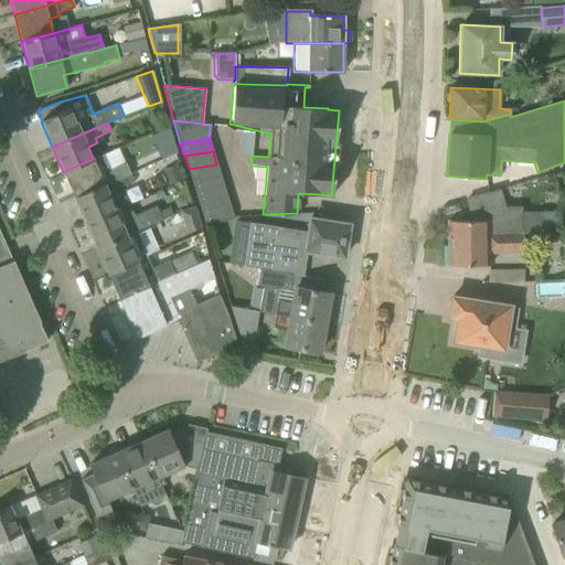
[(63,172),(74,199),(104,185),(104,184),(113,180),(113,181),(129,173),(125,163),(110,170),(104,155),(93,159),(63,172)]
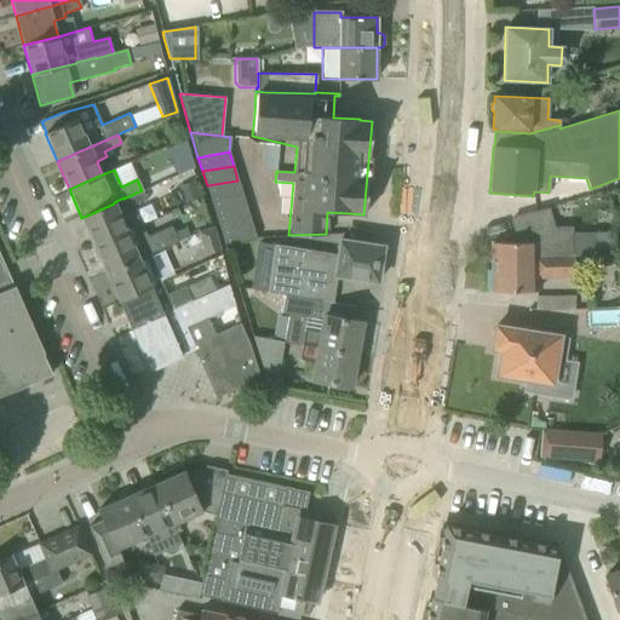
[(207,185),(211,200),(242,195),(237,181),(207,185)]
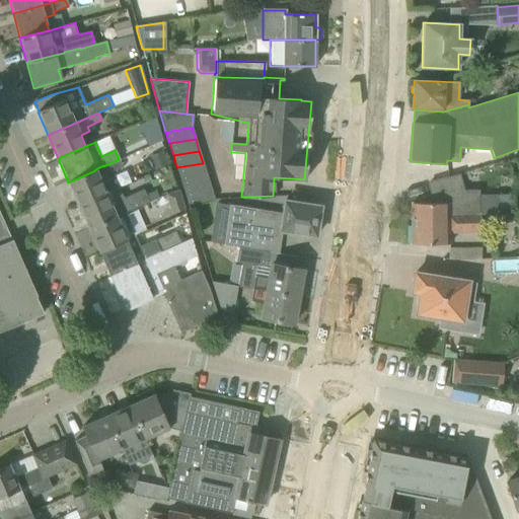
[(68,182),(78,205),(118,188),(112,172),(122,167),(119,159),(103,166),(103,165),(95,169),(95,170),(68,182)]
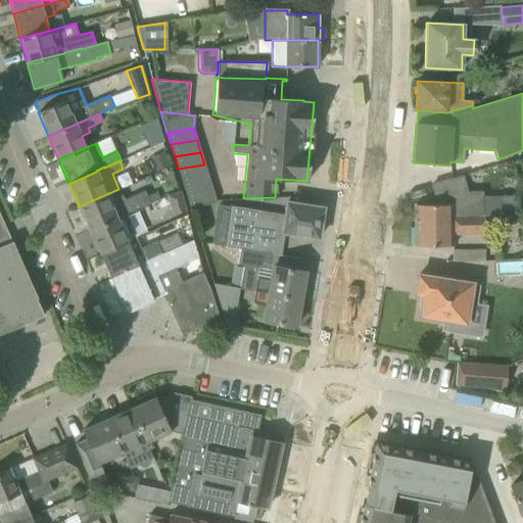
[(178,169),(182,181),(207,176),(204,164),(178,169)]
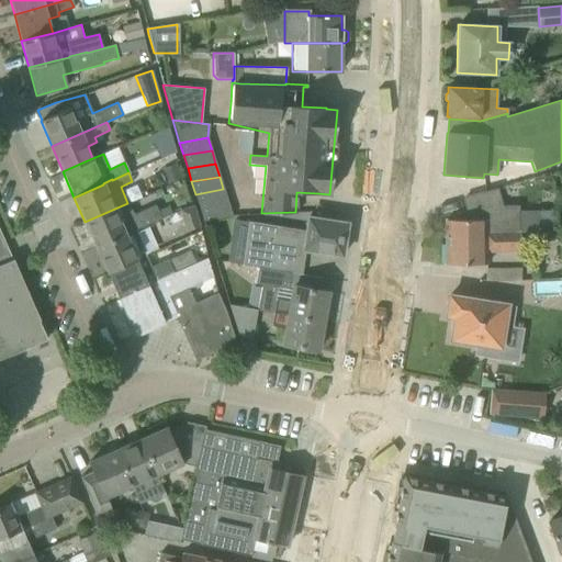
[(540,231),(540,211),(518,211),(518,205),(503,205),(497,188),(464,198),(469,213),(469,220),(446,220),(446,265),(486,265),(486,253),(520,251),(520,231),(540,231)]
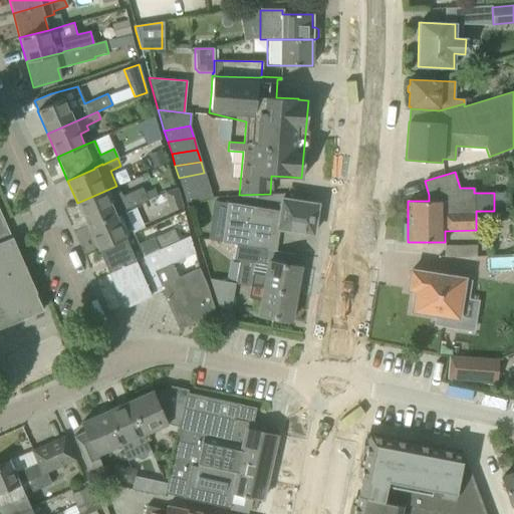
[(179,178),(182,190),(208,185),(204,173),(179,178)]
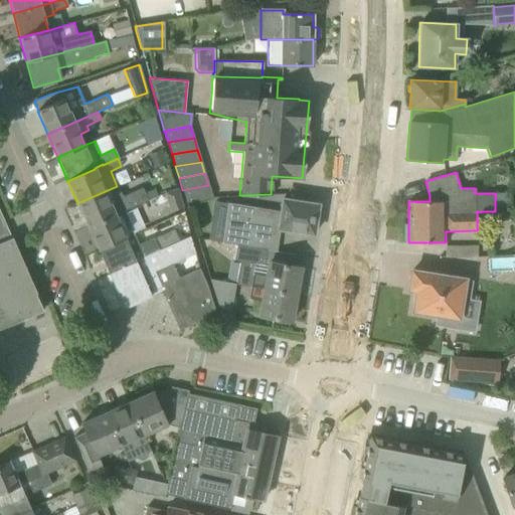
[(208,185),(182,190),(186,202),(212,197),(208,185)]
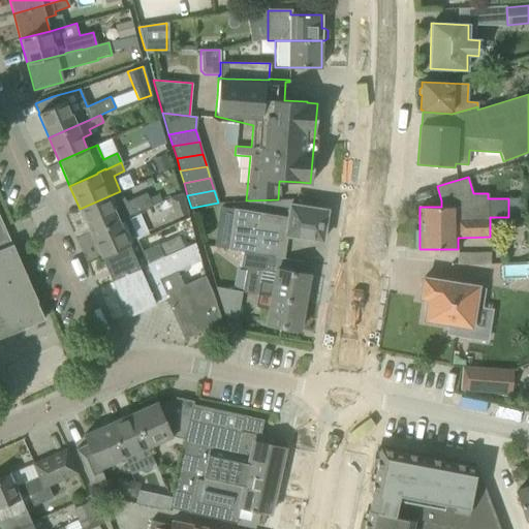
[(80,209),(91,232),(127,216),(142,210),(151,206),(146,192),(125,201),(120,191),(80,209)]
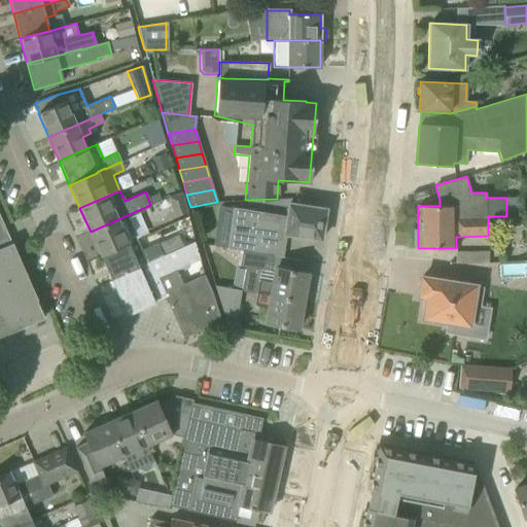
[(168,197),(174,217),(187,213),(182,192),(168,197)]
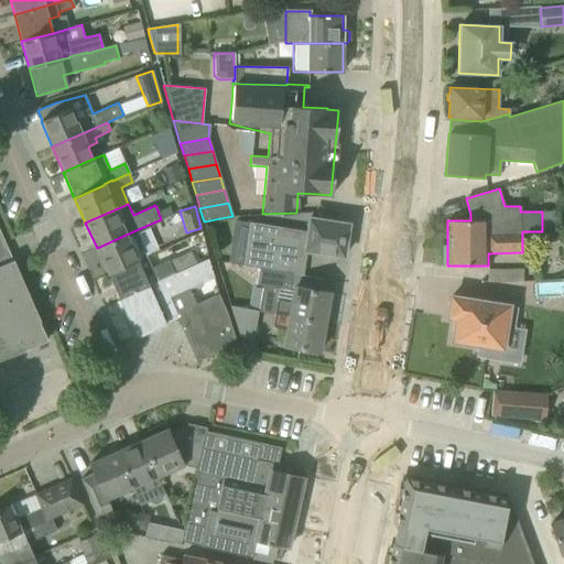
[(250,223),(242,266),(259,269),(292,274),(302,275),(306,250),(343,257),(348,225),(328,221),(326,221),(307,218),(305,231),(250,223)]
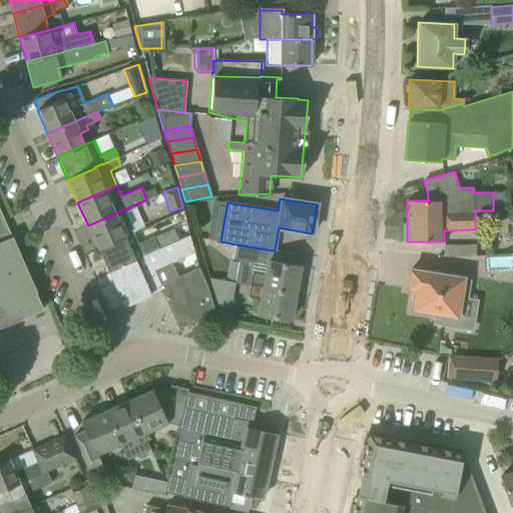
[(88,225),(98,248),(133,233),(134,233),(123,209),(88,225)]
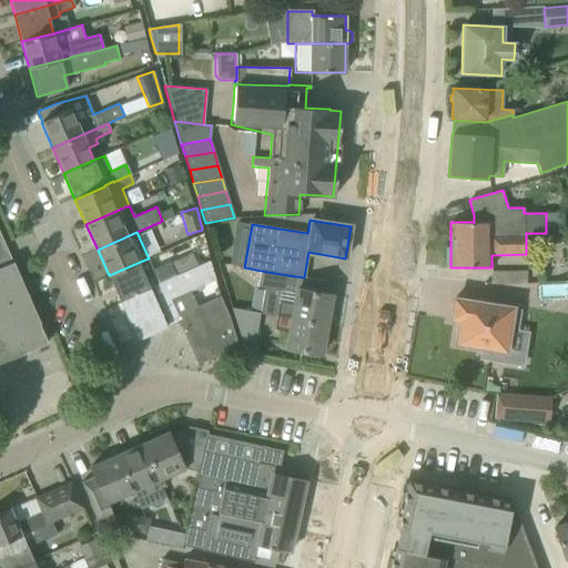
[(0,363),(47,343),(0,234),(0,363)]
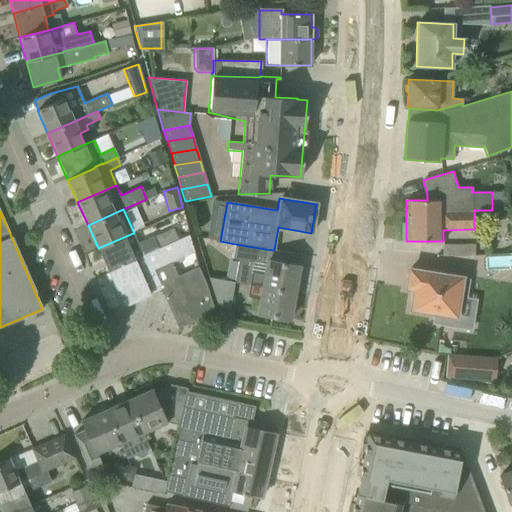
[(98,248),(108,271),(134,260),(143,256),(148,254),(178,240),(178,239),(173,228),(138,244),(133,233),(98,248)]
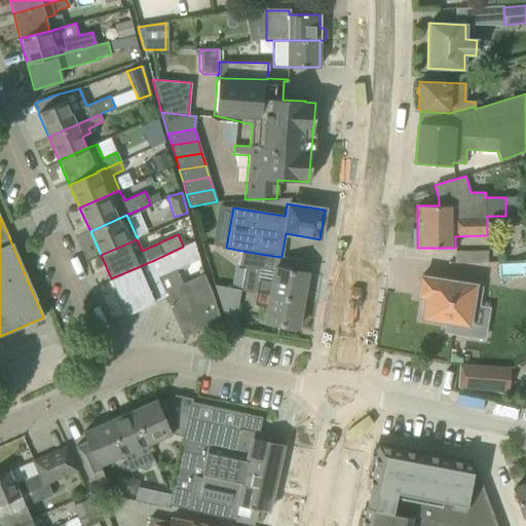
[(138,267),(111,278),(126,314),(154,302),(164,297),(183,338),(221,321),(214,298),(202,274),(182,284),(176,269),(198,259),(193,241),(183,246),(183,247),(152,261),(147,263),(138,267)]
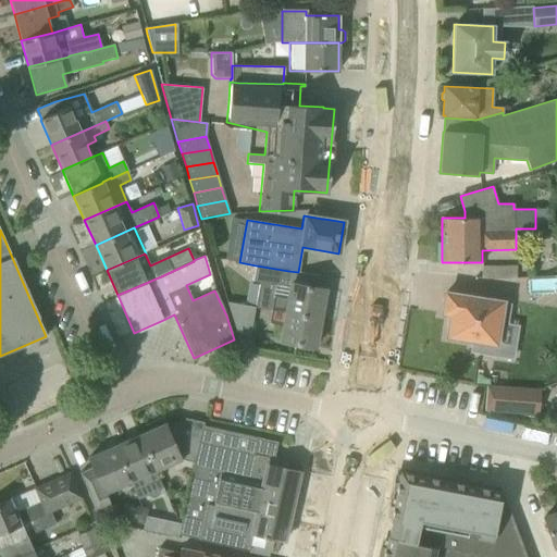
[(288,271),(256,265),(252,282),(285,287),(288,271)]
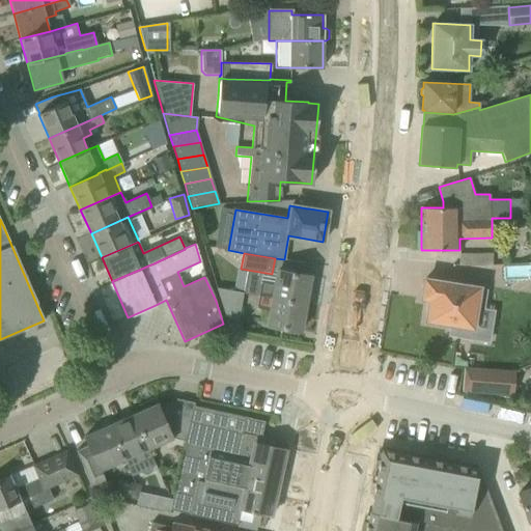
[(458,266),(481,266),(492,267),(492,263),(492,253),(458,253),(458,266)]
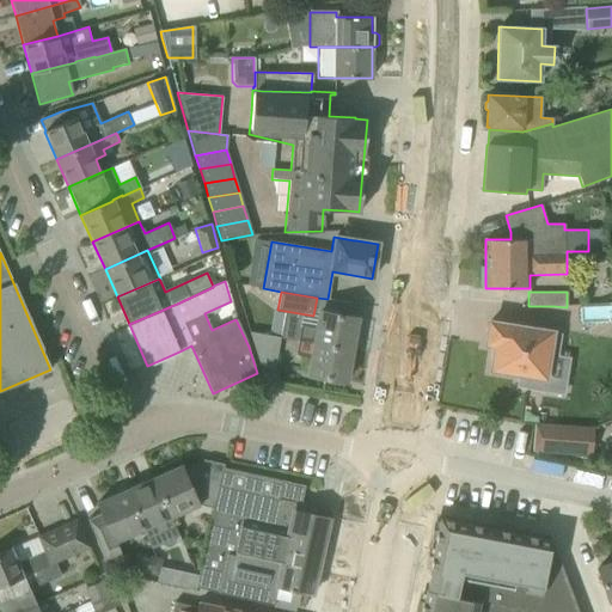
[(300,326),(298,341),(352,349),(357,318),(319,311),(316,330),(300,326)]
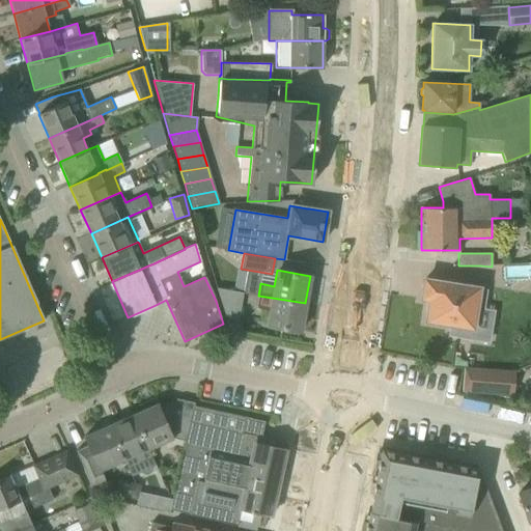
[(424,279),(421,298),(429,300),(425,320),(450,325),(449,335),(470,338),(478,288),(466,286),(424,279)]
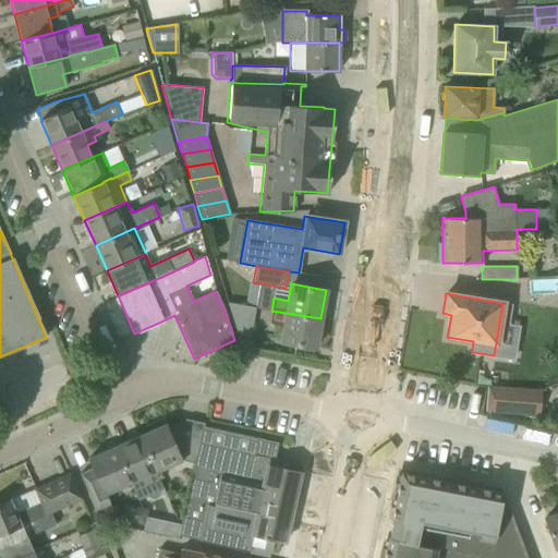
[(237,334),(250,337),(255,307),(227,302),(237,334)]
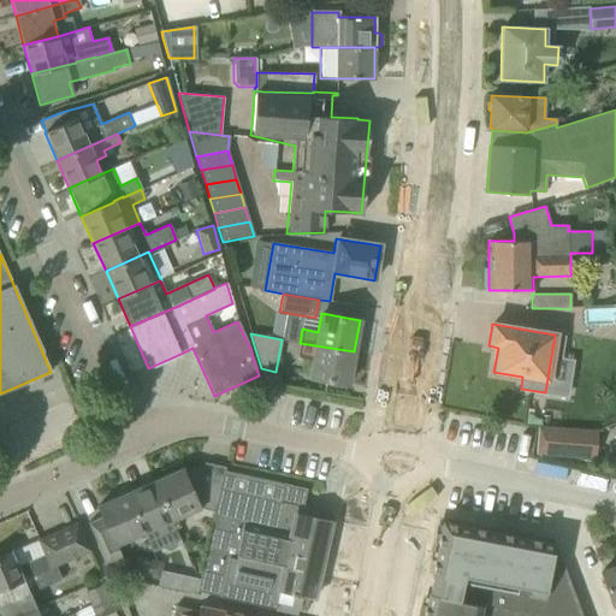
[(354,351),(300,343),(297,356),(313,360),(311,378),(348,384),(354,351)]
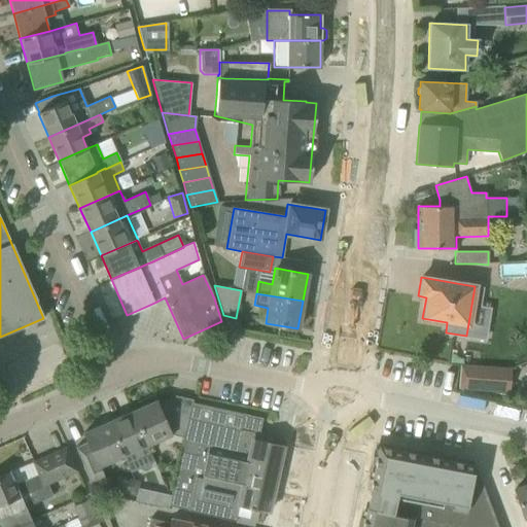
[(460,364),(458,388),(510,392),(512,369),(510,369),(478,365),(460,364)]
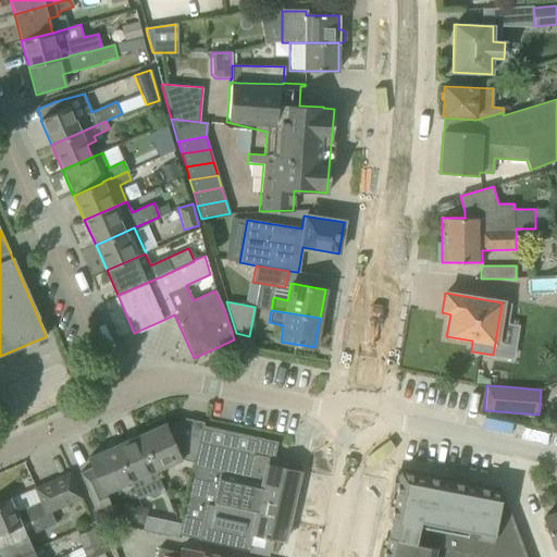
[(181,459),(193,462),(194,462),(202,425),(202,422),(187,419),(168,428),(165,423),(140,434),(156,471),(181,459)]
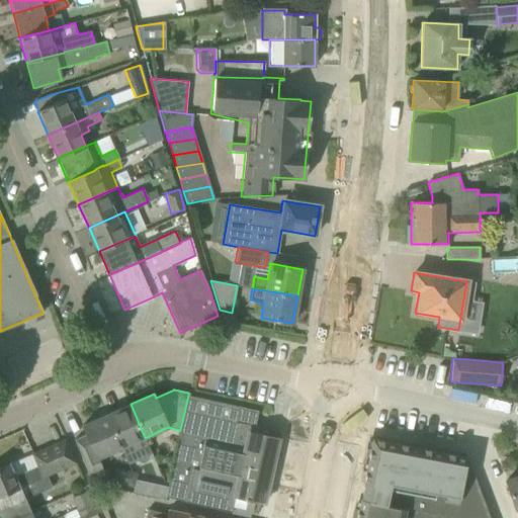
[(278,439),(264,436),(266,434),(265,431),(264,429),(262,428),(236,422),(239,407),(188,396),(180,430),(179,430),(164,497),(231,511),(232,507),(257,512),(258,506),(256,506),(257,502),(264,503),(268,485),(278,439)]
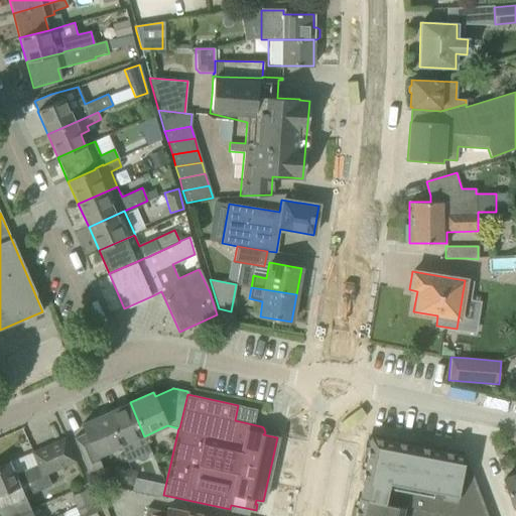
[(150,452),(143,436),(144,436),(130,402),(106,413),(120,446),(125,459),(135,454),(137,458),(141,459),(145,457),(146,454),(150,452)]
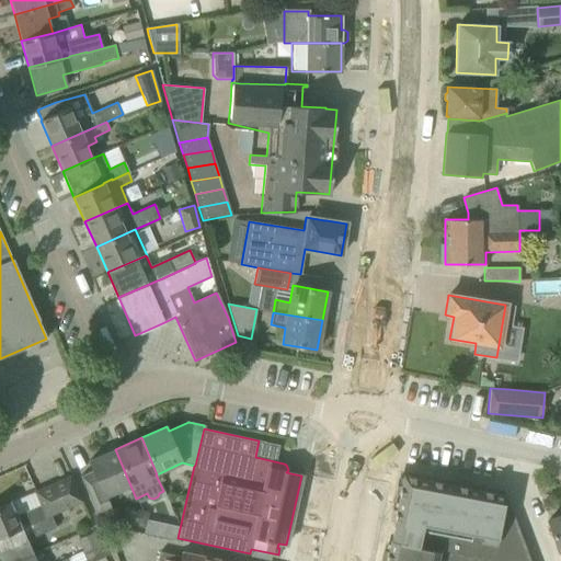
[(106,496),(130,485),(115,449),(89,460),(93,470),(80,477),(98,517),(113,511),(106,496)]
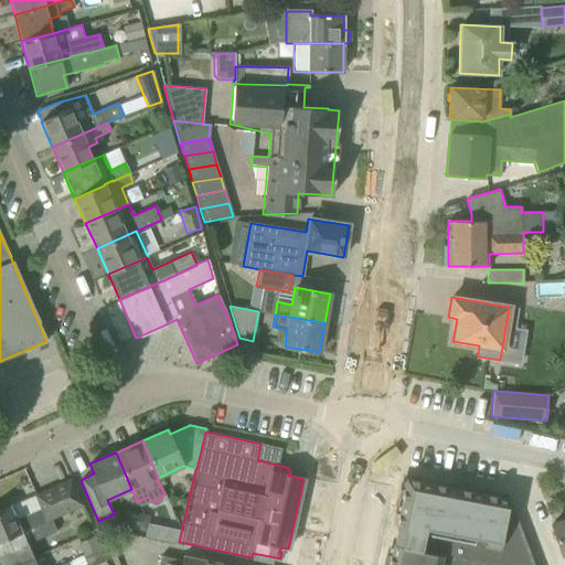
[(393,544),(387,564),(534,564),(511,504),(509,499),(405,479),(395,529),(397,530),(394,544),(393,544)]
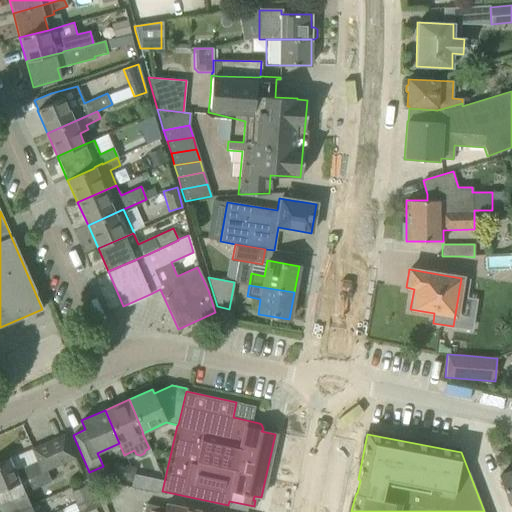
[(0,462),(0,490),(19,482),(20,482),(27,479),(27,478),(58,464),(59,465),(74,458),(64,435),(31,449),(36,461),(14,471),(9,460),(10,460),(9,459),(0,462)]
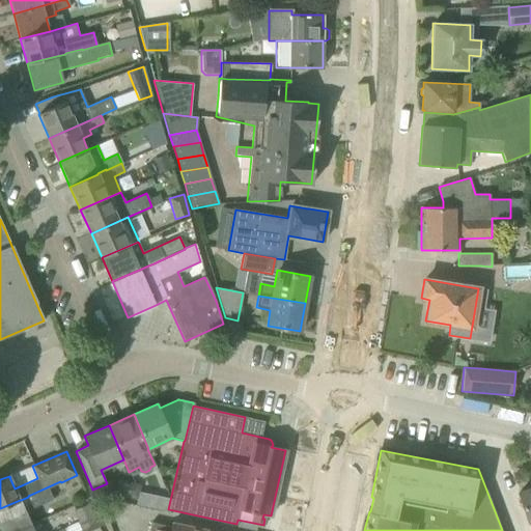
[(66,493),(61,482),(60,481),(28,496),(28,497),(31,504),(47,497),(49,501),(66,493)]
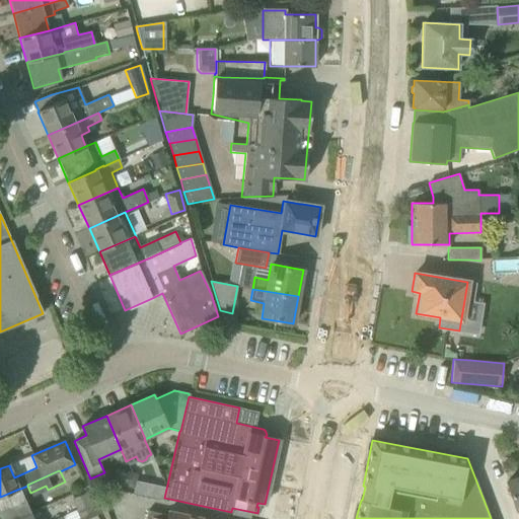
[(122,471),(119,486),(136,489),(139,474),(122,471)]
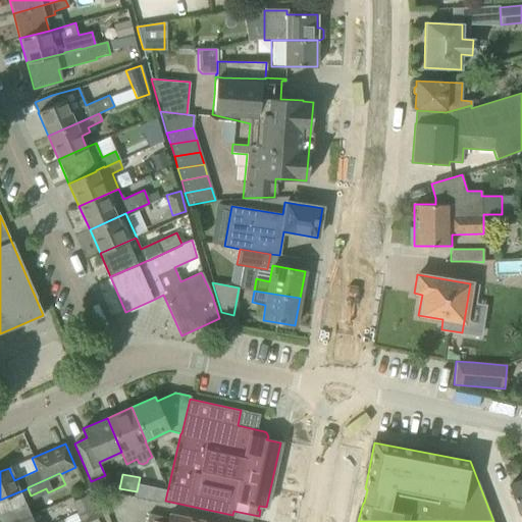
[(521,480),(510,485),(519,513),(521,512),(521,480)]
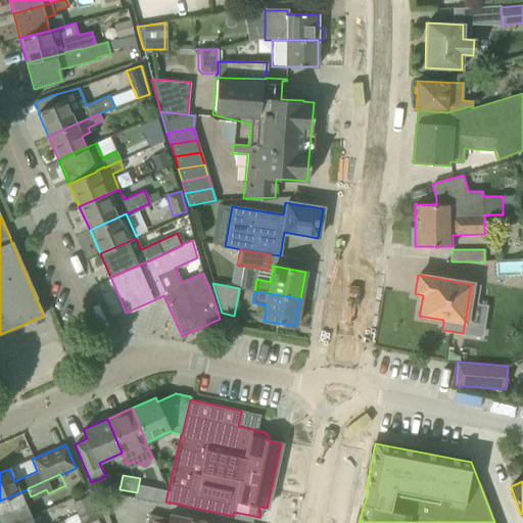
[(0,501),(0,522),(13,522),(31,516),(20,492),(19,492),(0,501)]
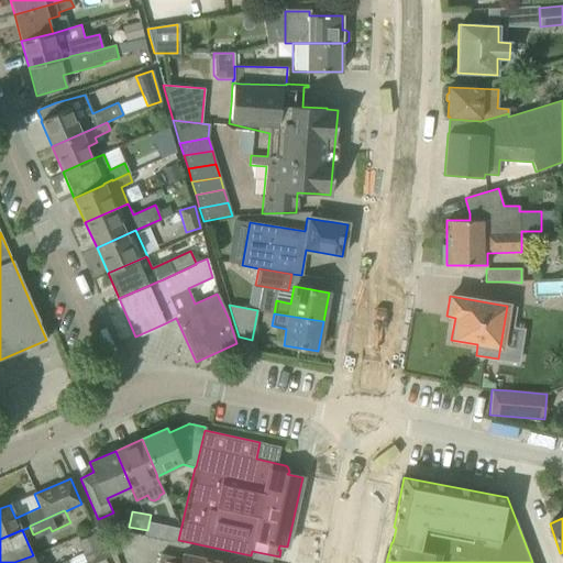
[(90,560),(90,561),(102,555),(94,534),(77,541),(86,562),(90,560)]
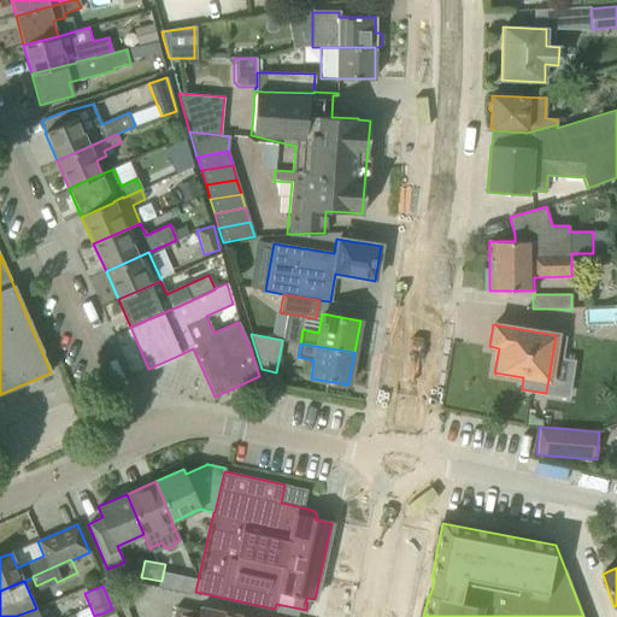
[(245,616),(183,604),(182,607),(176,606),(172,616),(245,616)]
